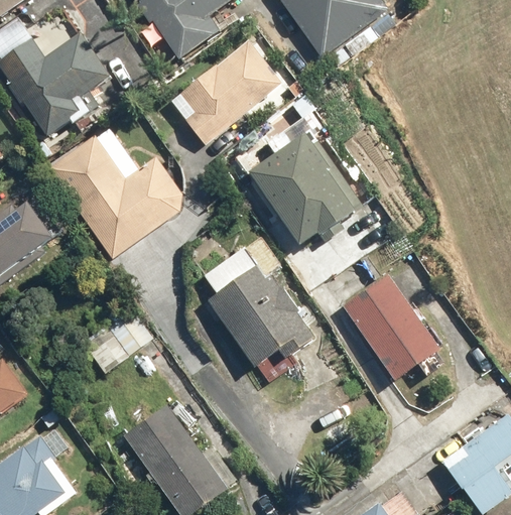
[(0,19),(26,0),(0,0),(0,19)]
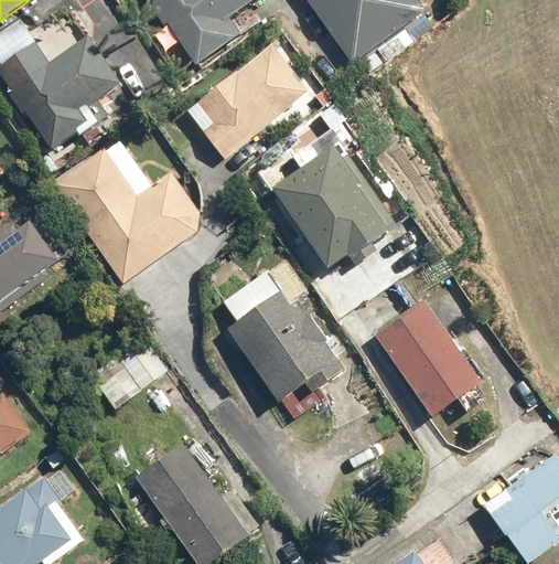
[(152,0),(196,64),(242,32),(230,17),(255,0),(152,0)]
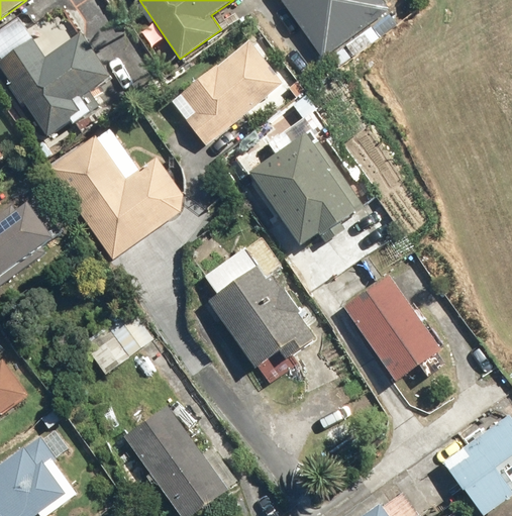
[(365,24),(393,3),(391,0),(281,0),(333,70),(375,38),(365,24)]
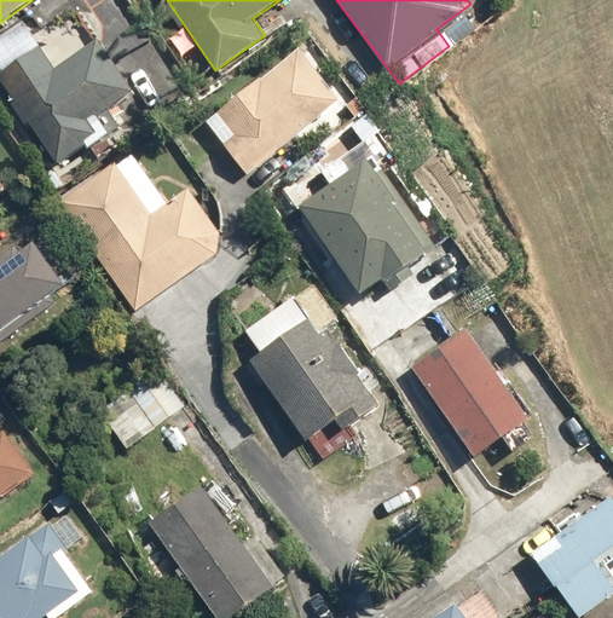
[(39,39),(0,64),(0,82),(56,166),(87,144),(92,151),(120,133),(105,111),(133,93),(98,41),(58,68),(39,39)]
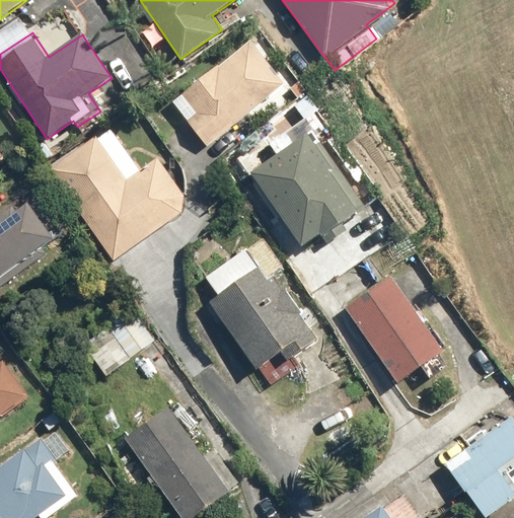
[(253,38),(170,101),(214,159),(243,137),(232,122),(287,81),(253,38)]
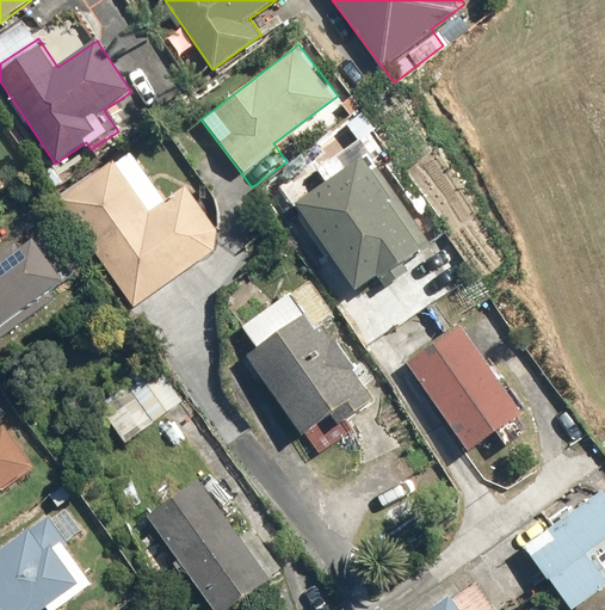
[(325,180),(295,201),(357,288),(386,267),(390,273),(432,245),(368,154),(384,142),(362,109),(343,122),(356,141),(316,170),(325,180)]
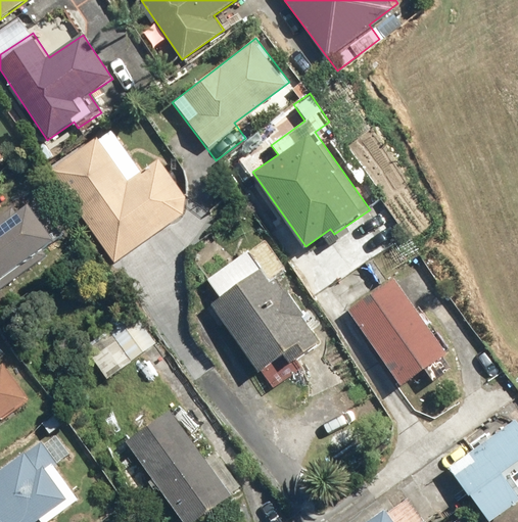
[(183,214),(185,196),(158,157),(138,171),(111,131),(53,170),(114,259),(183,214)]
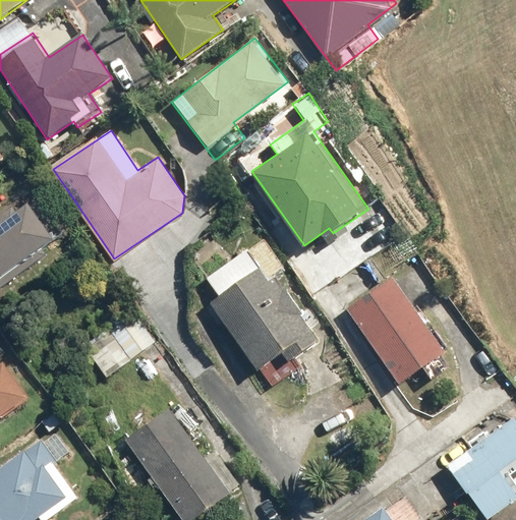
[(0,161),(9,155),(0,141),(0,161)]
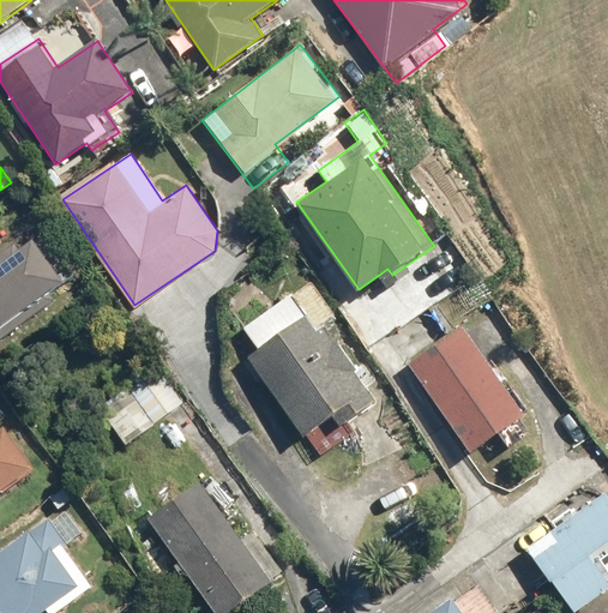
[(0,329),(67,278),(36,236),(2,263),(0,259),(0,329)]
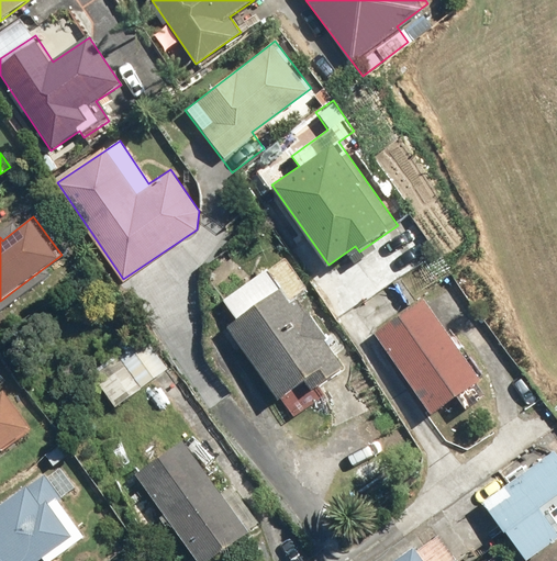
[(309,285),(286,253),(222,298),(236,320),(224,328),(275,401),(283,395),(296,413),(319,396),(334,418),(361,399),(340,367),(345,363),(297,294),(309,285)]
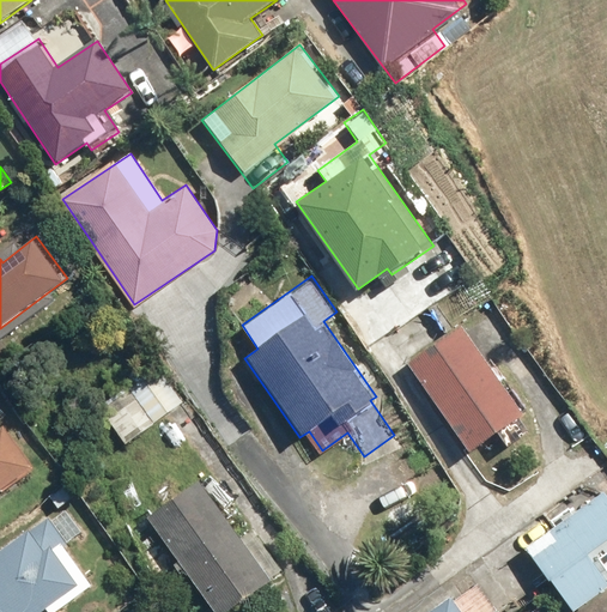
[(527,410),(463,322),(405,364),(469,453),(498,432),(507,443),(528,428),(520,416),(527,410)]
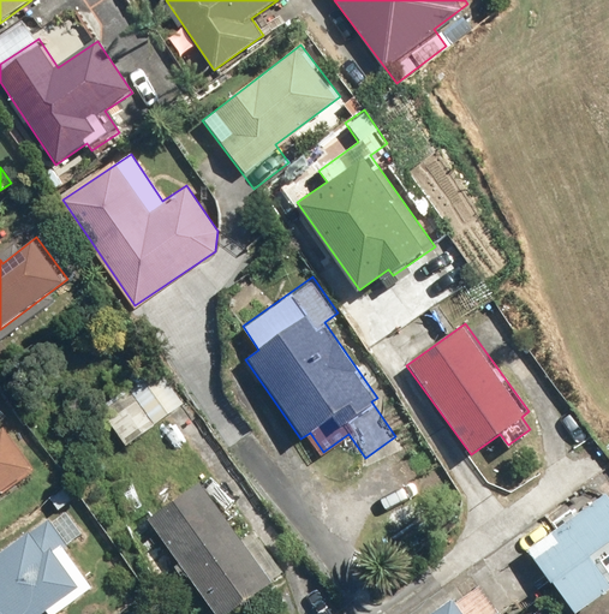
[(179,404),(149,364),(95,404),(125,445),(133,439),(142,449),(159,437),(150,425),(179,404)]
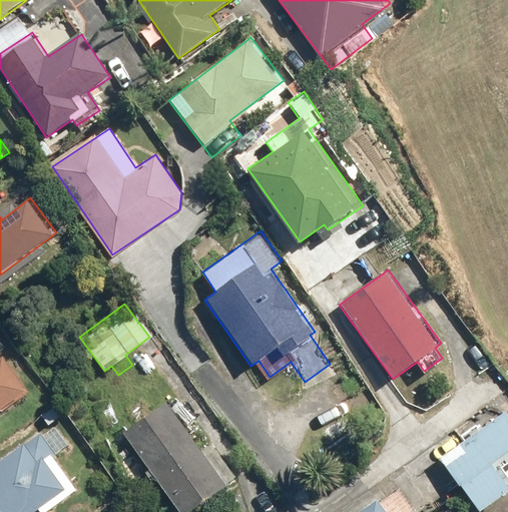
[(0,412),(31,388),(7,353),(0,359),(0,412)]
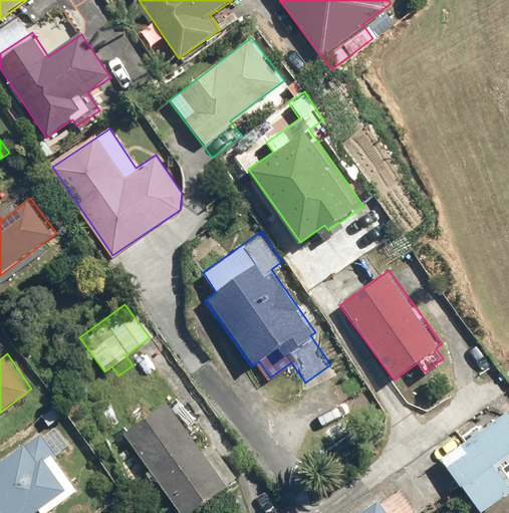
[(58,397),(36,413),(48,430),(70,415),(58,397)]
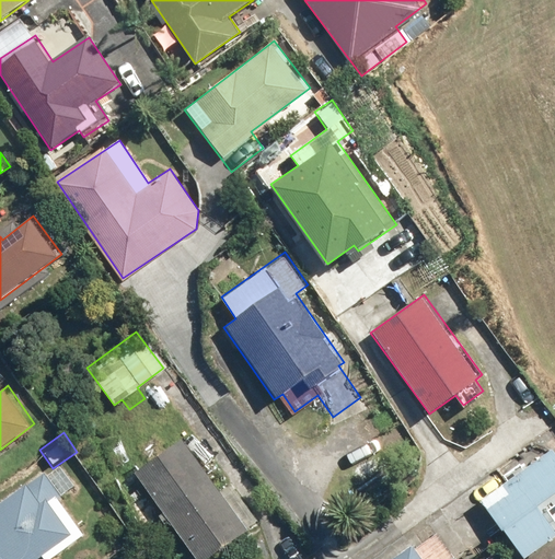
[(219,487),(181,437),(137,470),(126,456),(103,474),(153,539),(174,524),(200,558),(209,558),(258,522),(227,480),(219,487)]
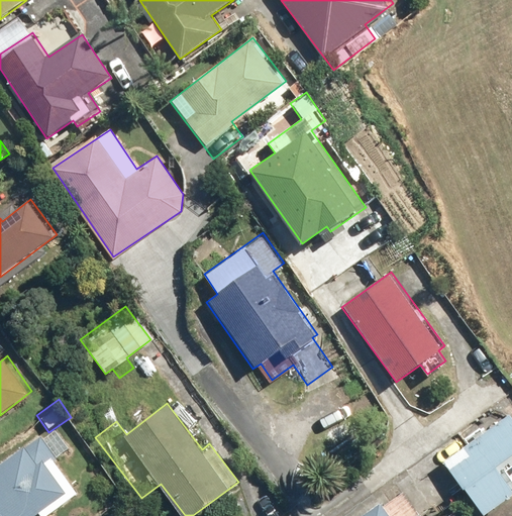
[(511,414),(508,410),(442,462),(485,515),(488,515),(511,497),(511,484),(499,469),(511,456),(511,414)]
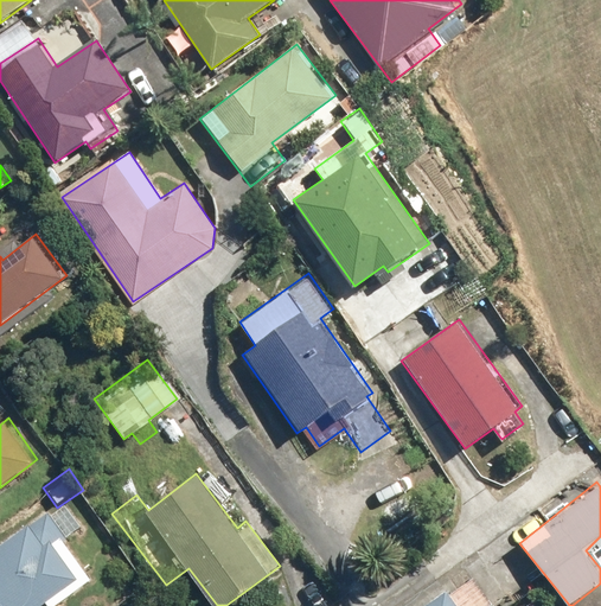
[(66,541),(43,511),(0,544),(0,605),(52,605),(85,580),(59,547),(66,541)]
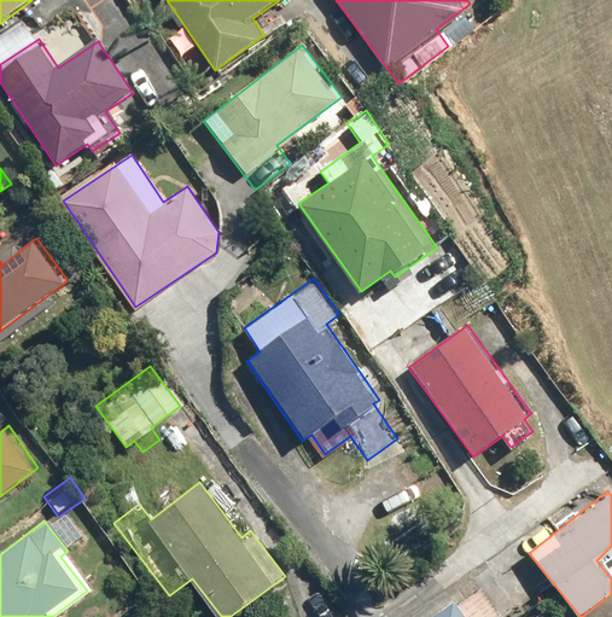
[(494,616),(502,611),(478,581),(432,616),(494,616)]
